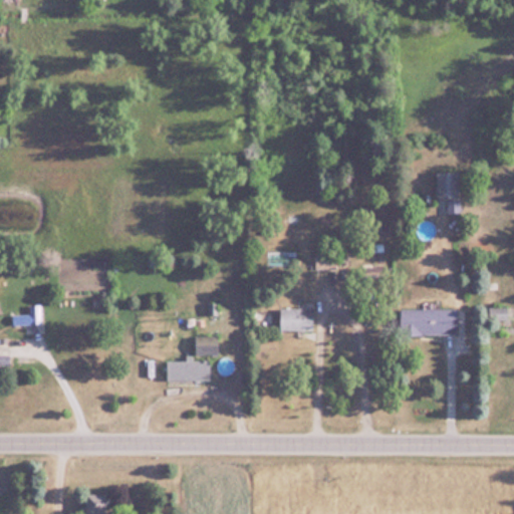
[(459,196),(459,171),(436,171),(436,196),(459,196)]
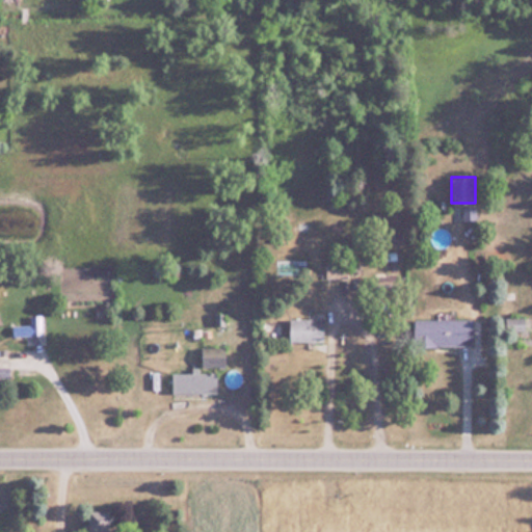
[(343,276),(343,262),(326,262),(326,276),(343,276)]
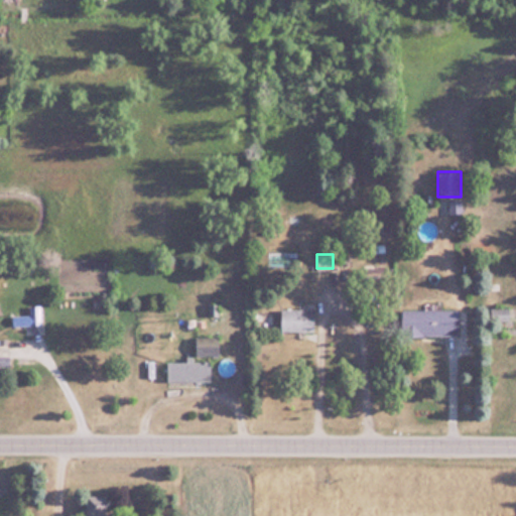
[(12,313),(12,325),(40,325),(40,305),(29,305),(29,313),(12,313)]
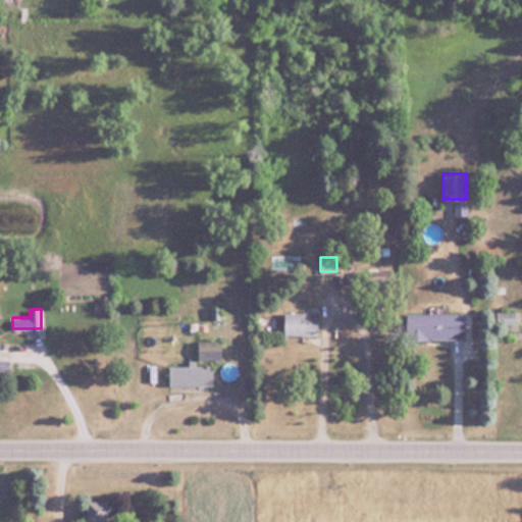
[(318,312),(284,312),(284,334),(318,334),(318,312)]
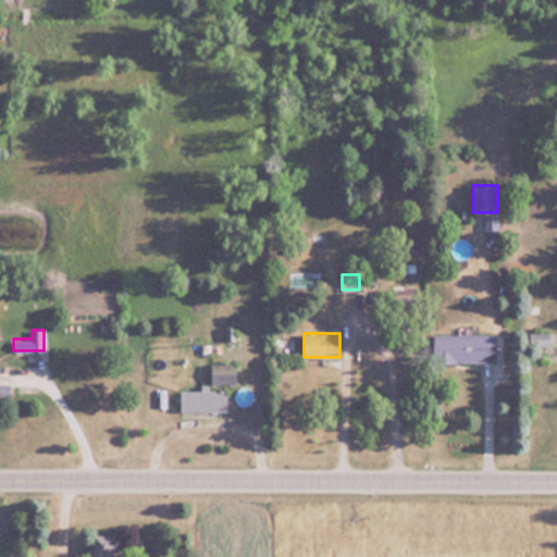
[(433,361),(496,361),(496,334),(433,334),(433,361)]
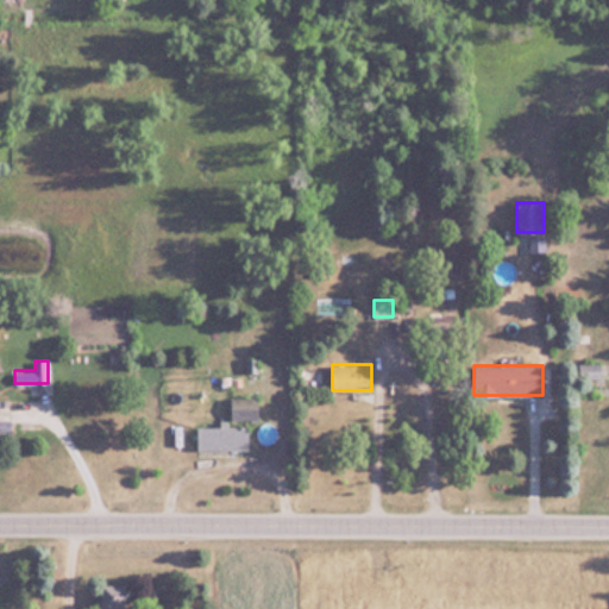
[(259,396),(230,396),(230,419),(259,419),(259,396)]
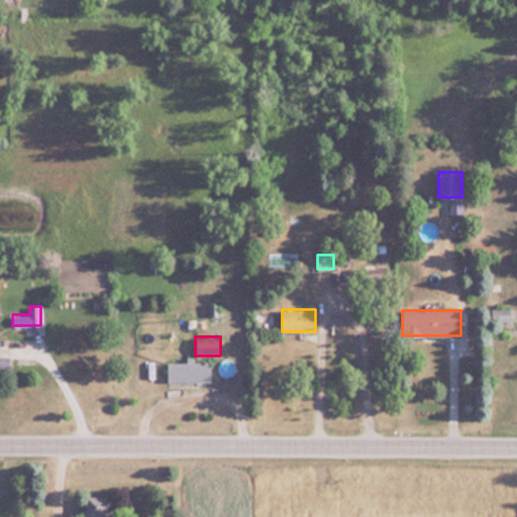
[(168,360),(168,380),(211,380),(211,360),(168,360)]
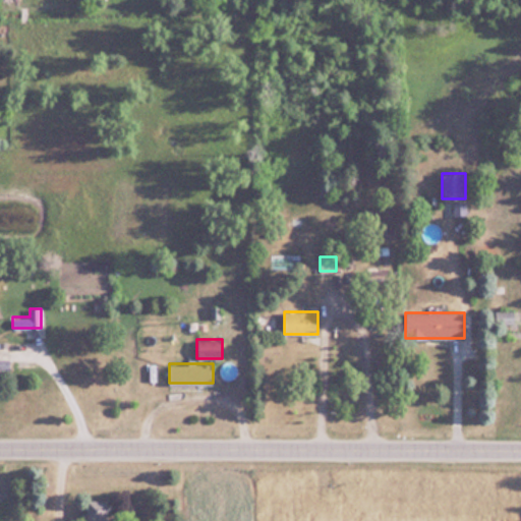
[(108,520),(109,499),(89,499),(88,520),(108,520)]
